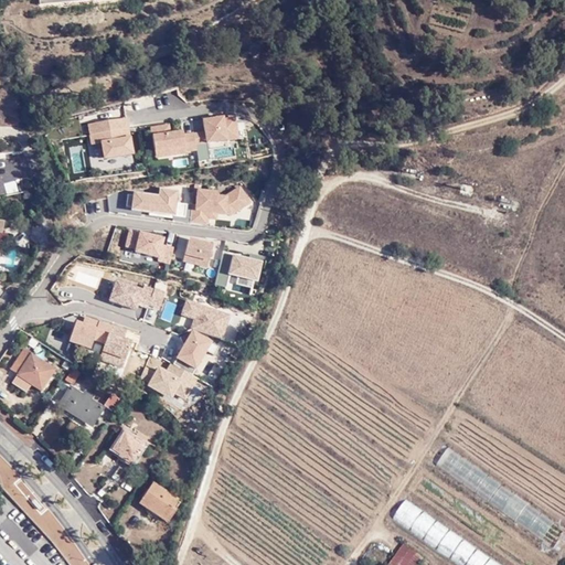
[(18,373),(17,375),(31,384),(41,391),(55,370),(23,349),(11,369),(18,373)]
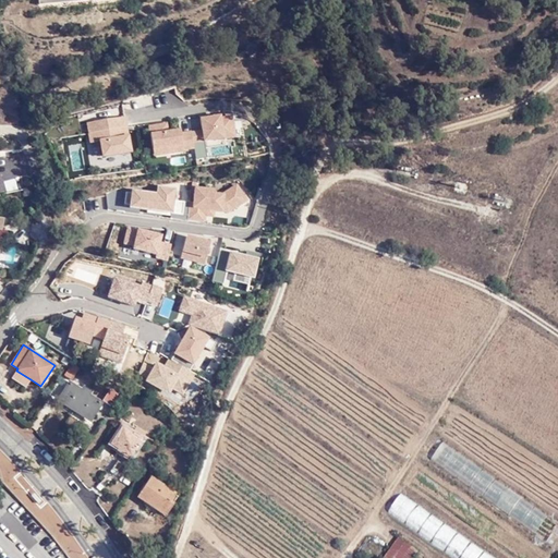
[(64,375),(71,379),(79,368),(72,364),(64,375)]
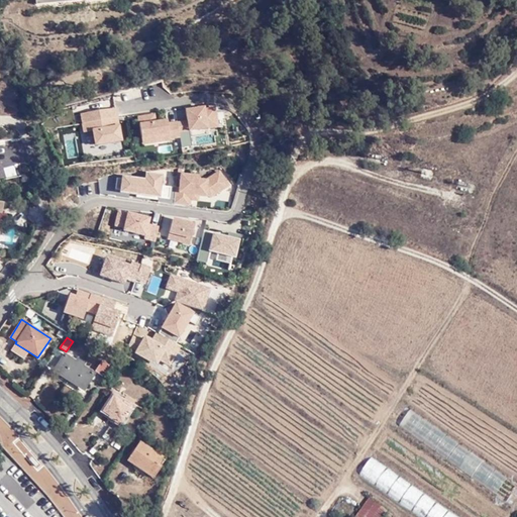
[(28,351),(15,343),(11,350),(23,359),(28,351)]
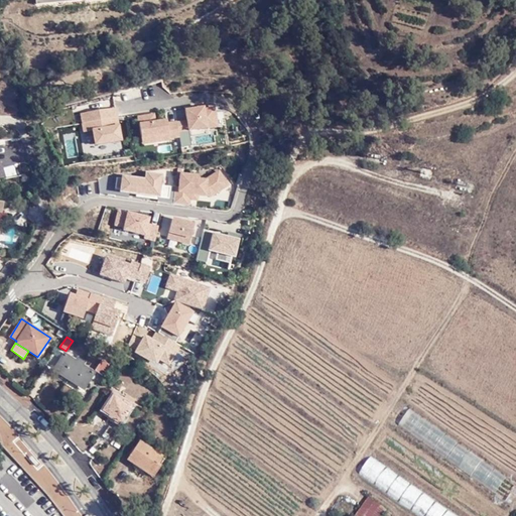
[(79,380),(86,385),(94,373),(82,364),(84,362),(79,358),(77,361),(65,353),(55,366),(63,372),(62,373),(77,383),(79,380)]
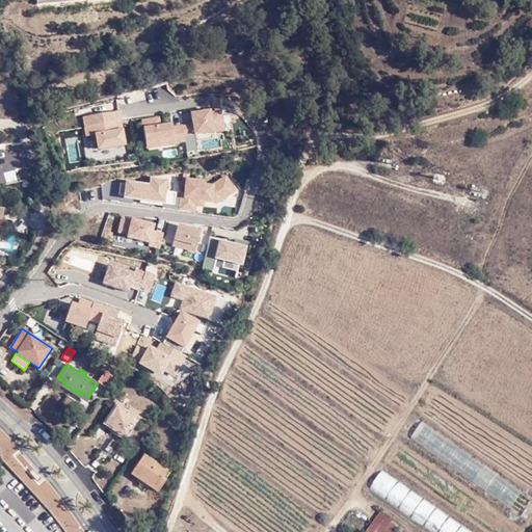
[(98,382),(105,387),(112,375),(105,371),(98,382)]
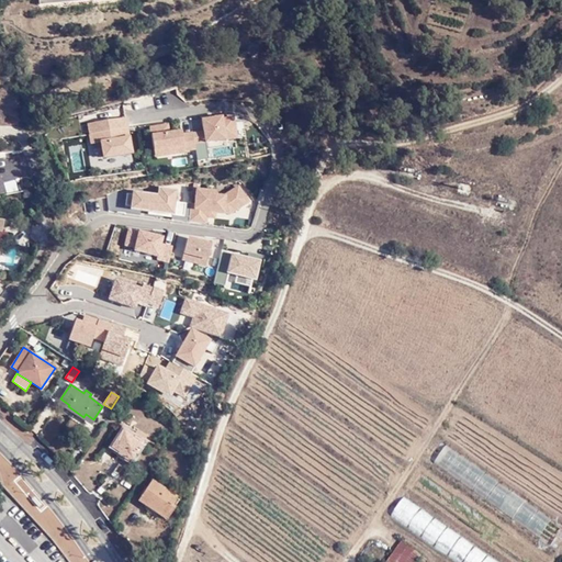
[(123,454),(132,460),(143,442),(133,436),(123,429),(112,447),(120,452),(116,457),(121,459),(123,454)]
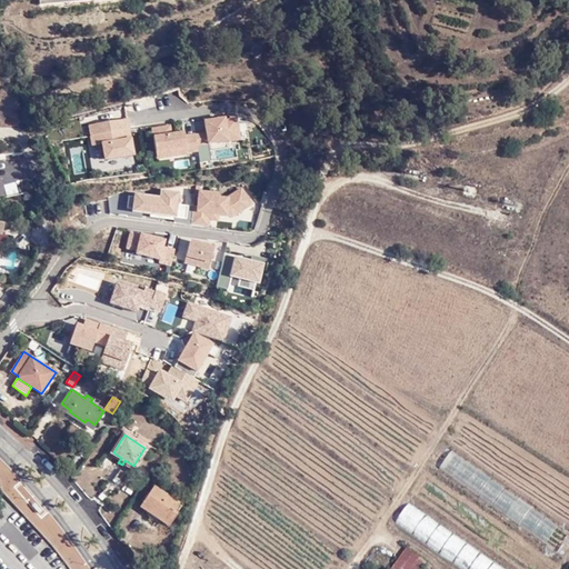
[(135,441),(145,448),(149,442),(139,435),(135,441)]
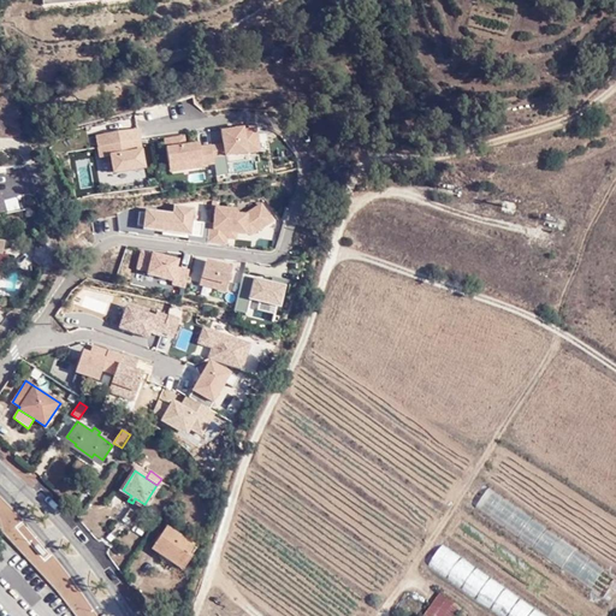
[(141,509),(144,504),(135,498),(132,503),(141,509)]
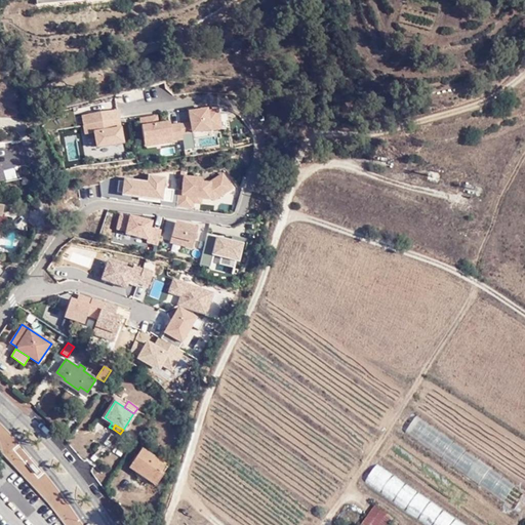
[(130,468),(154,484),(162,474),(160,472),(164,463),(143,449),(130,468)]
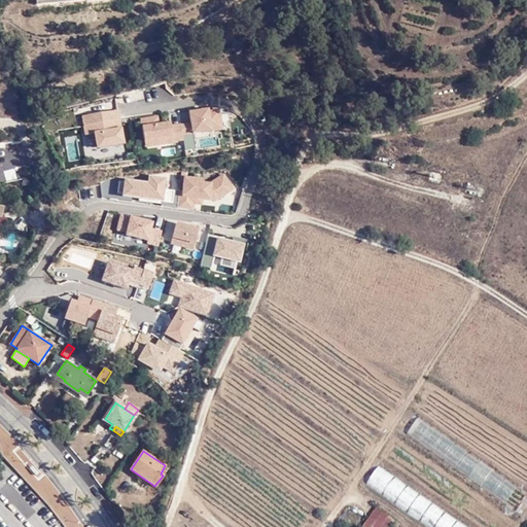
[(363,526),(388,526),(394,519),(377,506),(363,526)]
